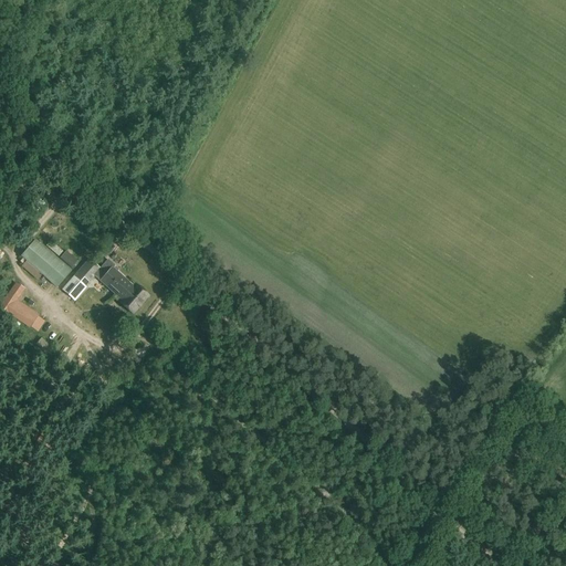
[(71,271),(34,240),(20,255),(56,287),(71,271)]
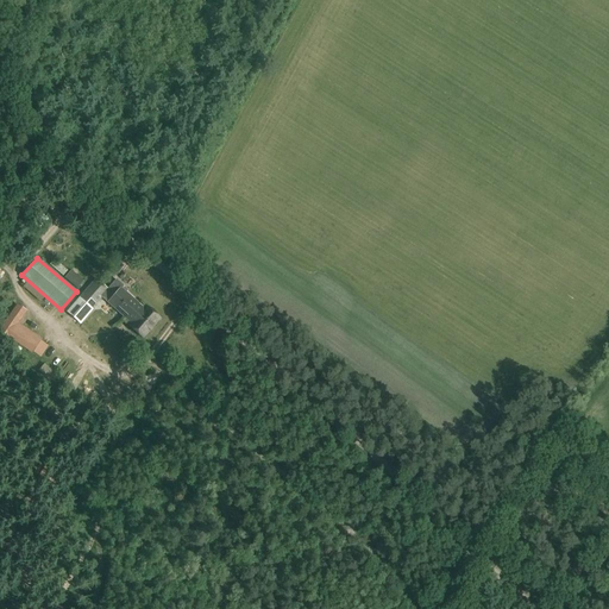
[(70,270),(64,277),(77,289),(83,282),(70,270)]
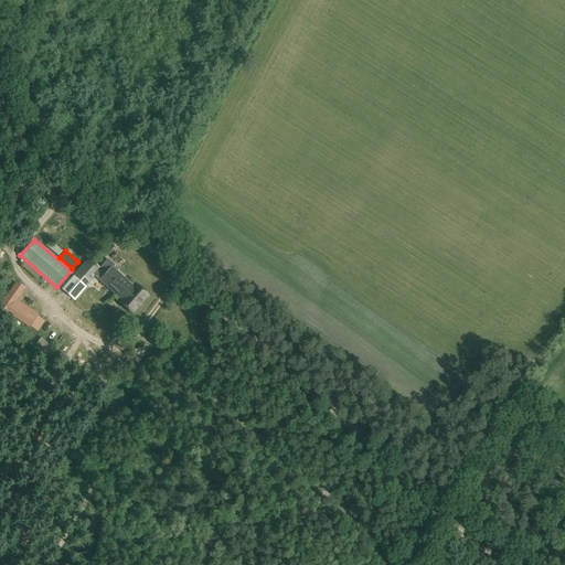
[(94,275),(99,268),(88,258),(62,289),(75,300),(95,277),(94,275)]
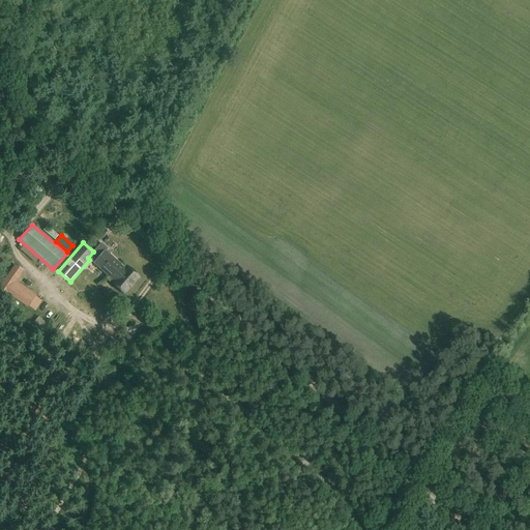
[(101,243),(93,252),(88,258),(89,260),(113,281),(111,283),(123,294),(139,276),(127,267),(125,269),(105,251),(107,248),(101,243)]
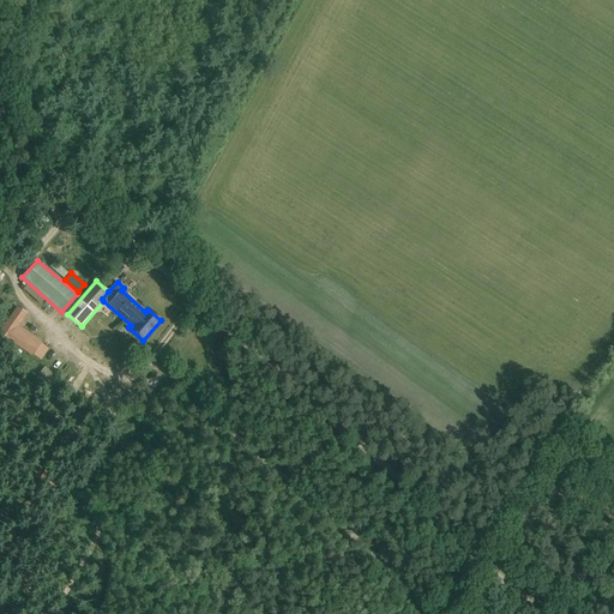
[(0,333),(31,355),(37,347),(13,331),(19,323),(11,318),(0,332),(0,333)]
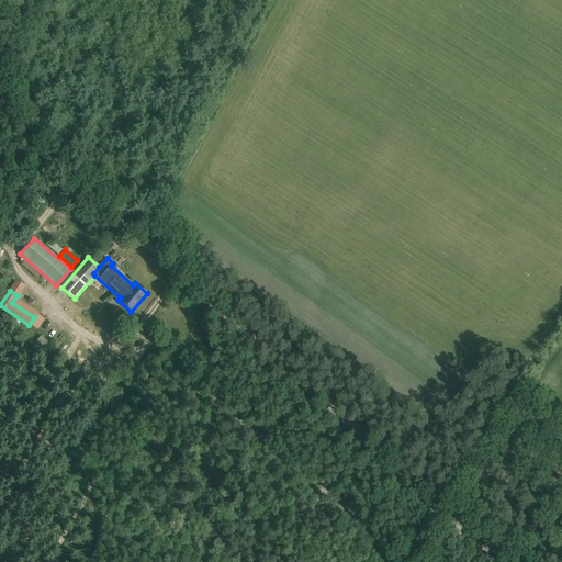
All buildings are outlined.
